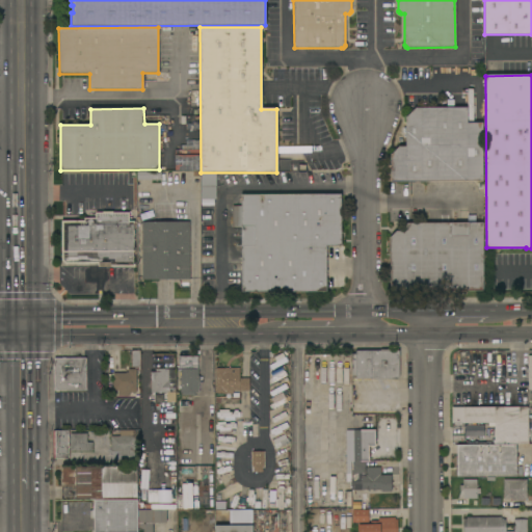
[(467,108),(467,123),(482,123),(482,181),(391,182),(391,155),(399,147),(405,147),(405,117),(415,108),(467,108)]
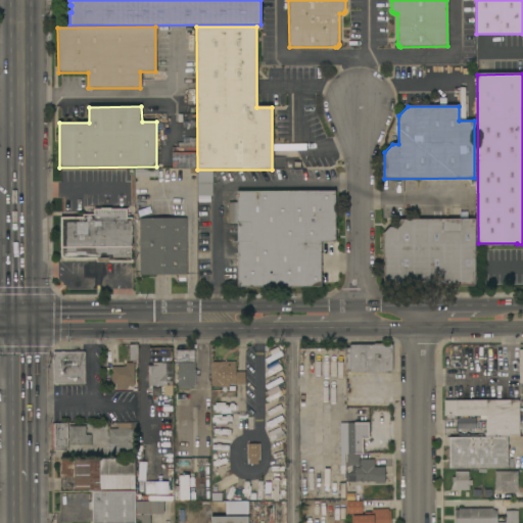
[(194,168),(169,168),(169,152),(194,152),(194,168)]
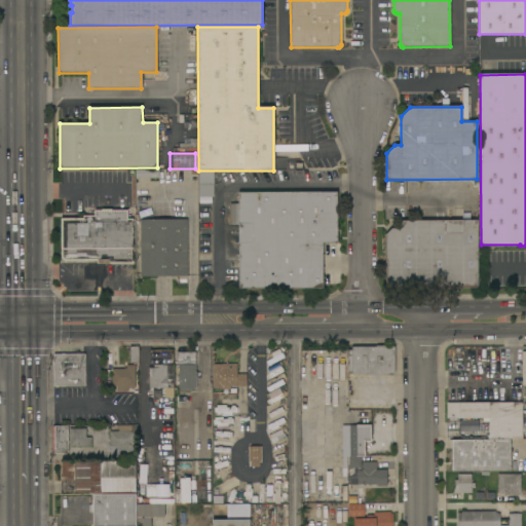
[(337,242),(323,242),(323,289),(238,289),(238,224),(229,224),(229,203),(238,203),(238,192),(337,192),(337,242)]
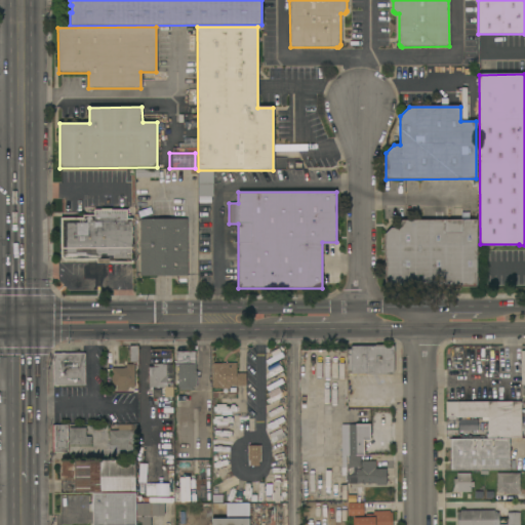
[(61,217),(83,217),(83,215),(88,215),(88,210),(94,210),(102,210),(102,209),(112,209),(127,209),(127,218),(132,218),(132,220),(131,220),(132,236),(132,247),(131,247),(131,261),(133,261),(133,264),(97,264),(97,260),(65,260),(61,256),(61,217)]
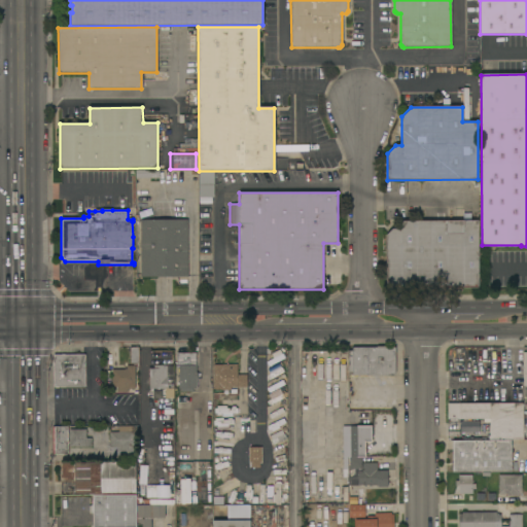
[(187,277),(140,277),(140,220),(187,219),(187,277)]
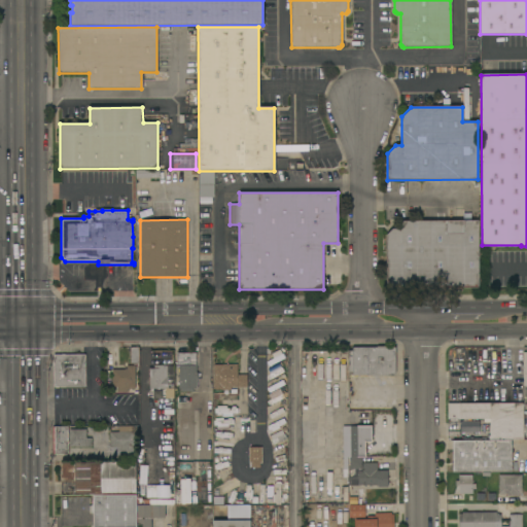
[(479,220),(479,288),(392,288),(386,282),(386,235),(392,229),(401,229),(400,221),(479,220)]
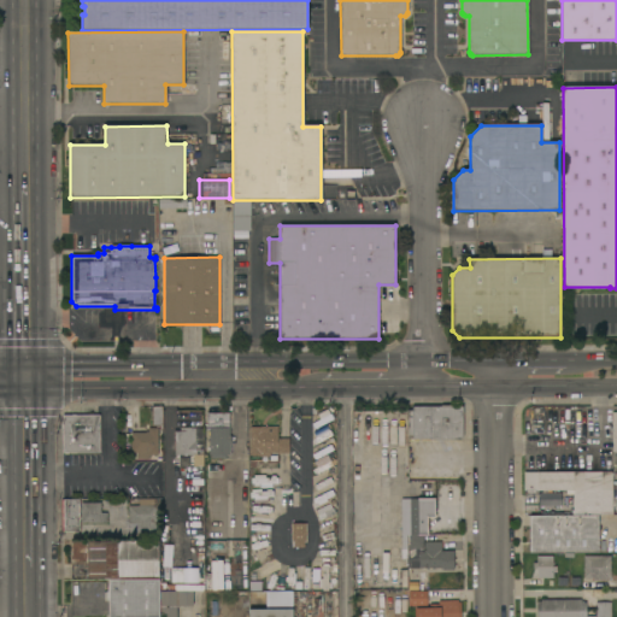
[(441,406),(441,405),(452,405),(452,406),(463,406),(463,440),(430,440),(430,439),(413,439),(407,439),(407,411),(412,411),(412,406),(441,406)]
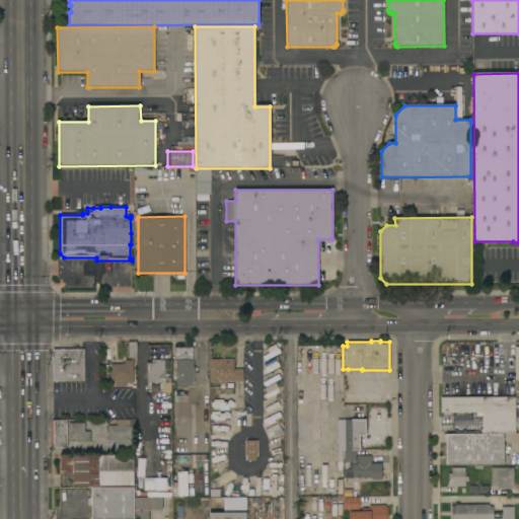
[(135,362),(135,359),(128,359),(128,343),(137,343),(137,362),(135,362)]
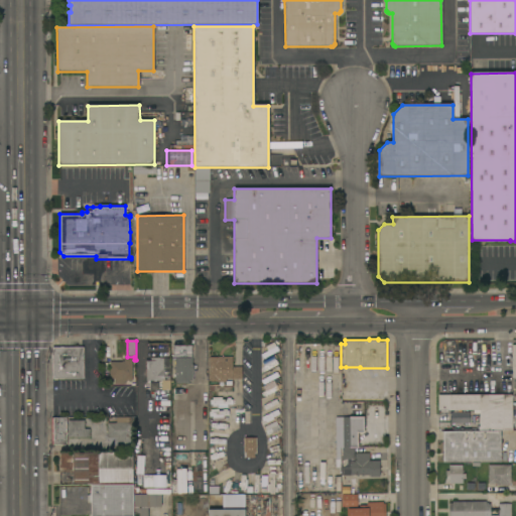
[(188,381),(188,383),(177,384),(177,381),(175,381),(174,358),(172,358),(172,346),(191,346),(191,358),(192,365),(194,365),(194,372),(192,372),(192,381),(188,381)]
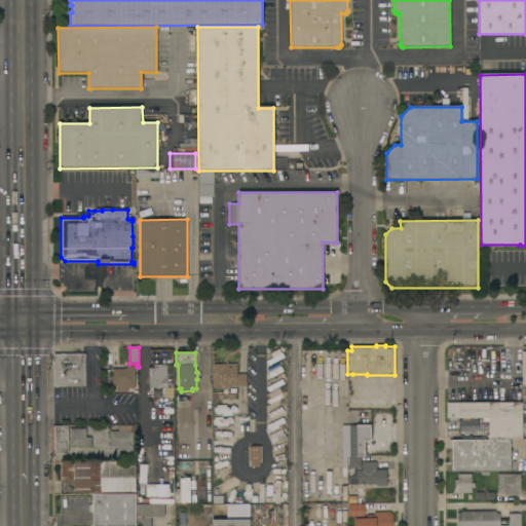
[(53,386),(53,354),(85,354),(85,386),(53,386)]
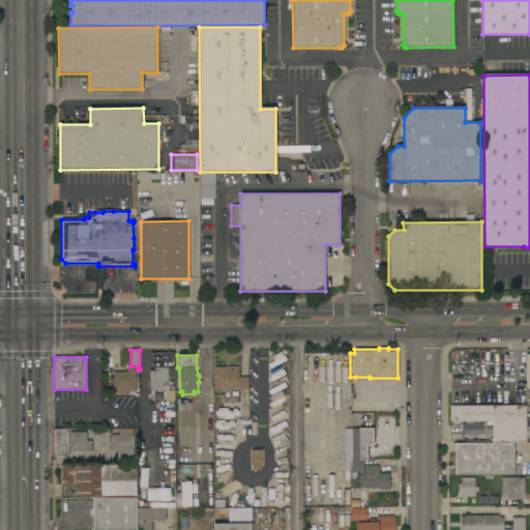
[(238,377),(248,377),(248,389),(232,389),(232,392),(223,392),(223,391),(215,391),(215,367),(238,366),(238,377)]
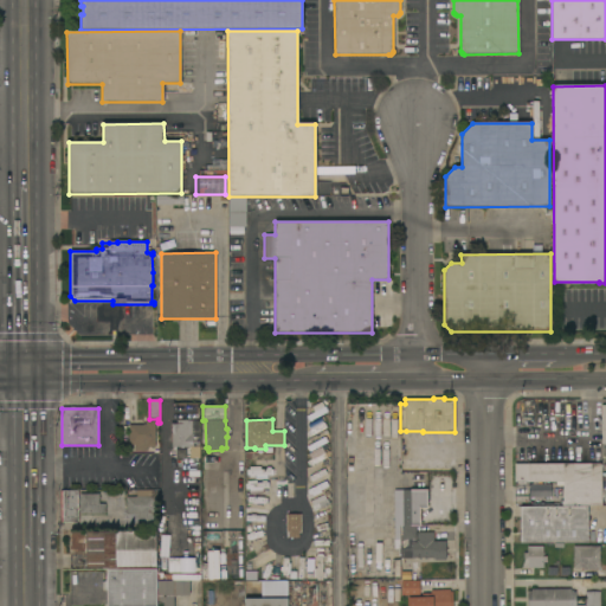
[(147,447),(147,451),(135,451),(135,445),(129,445),(129,425),(143,425),(143,424),(146,424),(146,420),(155,420),(155,447),(147,447)]
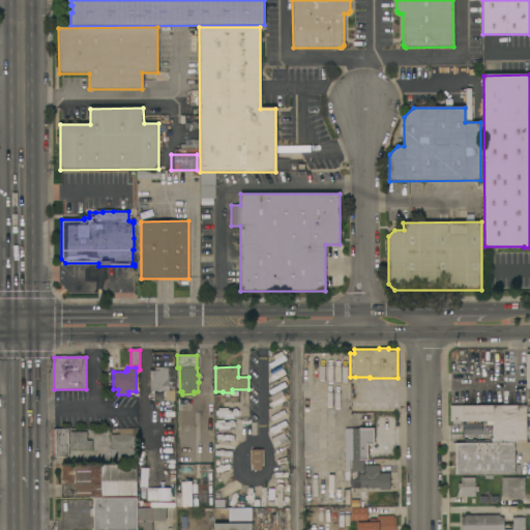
[(154,371),(154,367),(165,367),(174,367),(174,382),(169,382),(169,391),(150,391),(150,371),(154,371)]
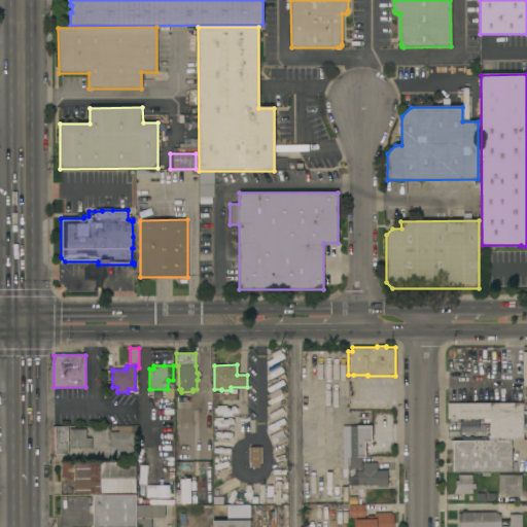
[(151,398),(164,398),(165,390),(151,389),(151,398)]
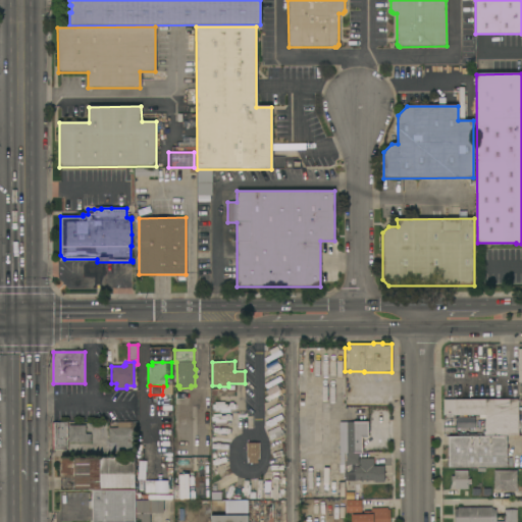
[(169,393),(170,405),(157,405),(156,393),(169,393)]
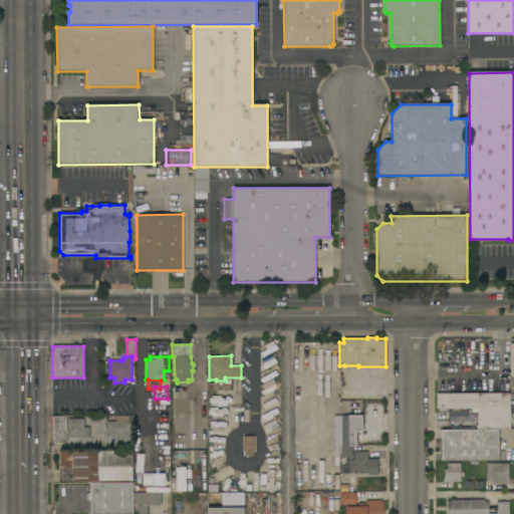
[(449,425),(448,425),(448,422),(447,422),(447,421),(448,421),(448,409),(437,409),(437,394),(510,394),(510,430),(499,430),(449,430),(449,425)]
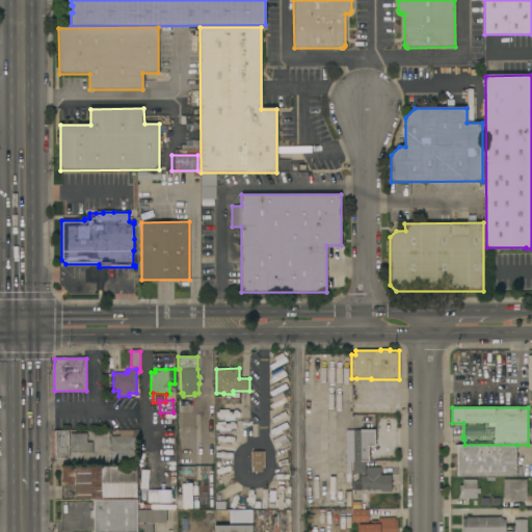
[(177,509),(174,509),(174,510),(166,510),(166,523),(162,523),(162,527),(157,527),(157,523),(154,523),(154,525),(153,525),(153,531),(138,531),(138,499),(138,467),(138,432),(151,432),(151,425),(160,425),(160,432),(173,432),(173,488),(177,488),(177,495),(177,509)]
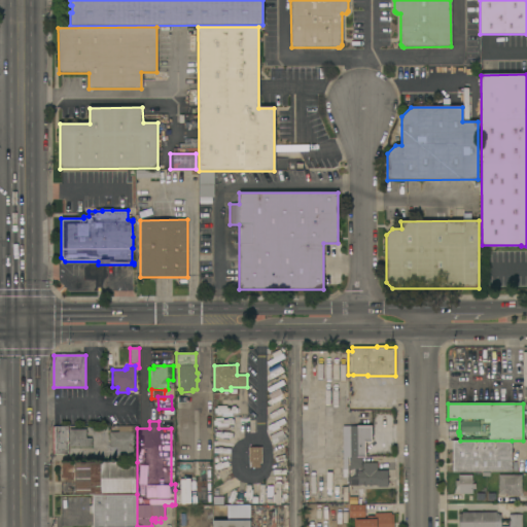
[(375,457),(365,457),(365,463),(377,463),(377,470),(387,470),(388,487),(378,487),(369,487),(369,486),(358,486),(358,485),(348,485),(348,477),(349,477),(349,470),(346,470),(346,457),(346,443),(345,443),(345,427),(349,427),(349,426),(364,426),(364,425),(372,425),(372,426),(375,426),(375,457)]
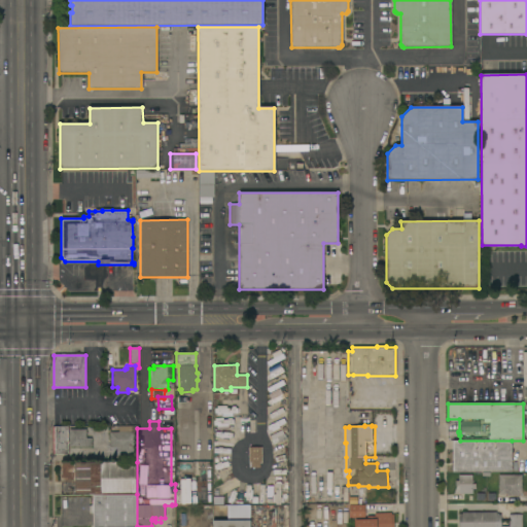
[(118,432),(118,426),(134,426),(134,458),(120,458),(120,447),(109,447),(109,432),(118,432)]
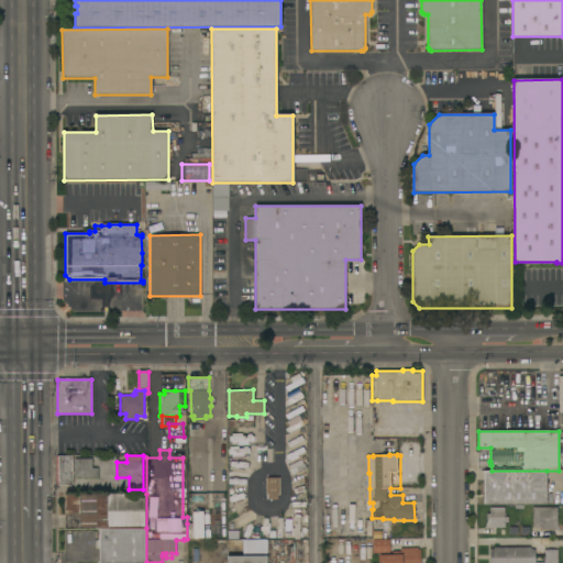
[(73,485),(56,485),(56,456),(73,456),(73,485)]
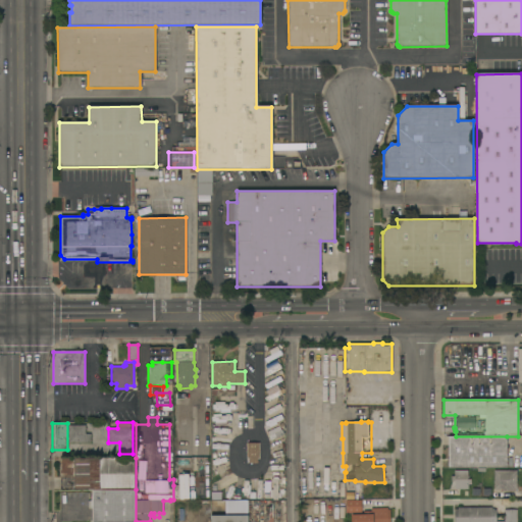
[(68,425),(86,425),(86,434),(91,434),(91,442),(68,442),(68,425)]
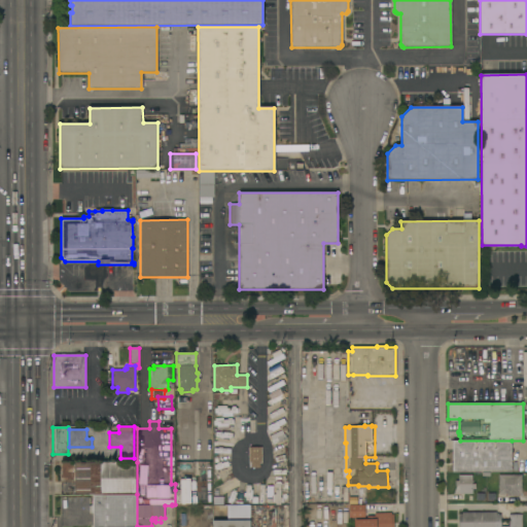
[(512,441),(512,471),(453,472),(453,441),(460,441),(512,441)]
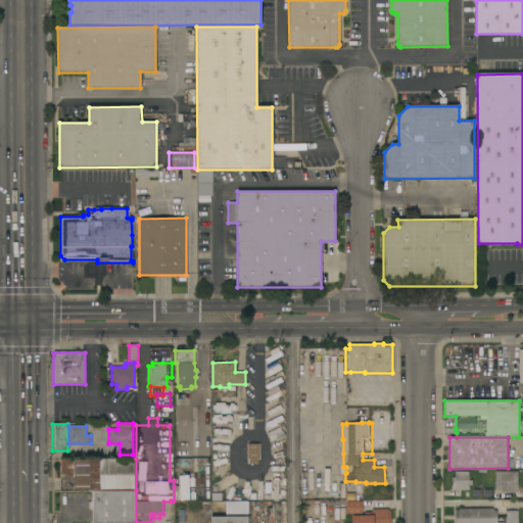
[(259,460),(258,460),(258,464),(249,464),(247,464),(247,459),(246,443),(259,443),(259,460)]
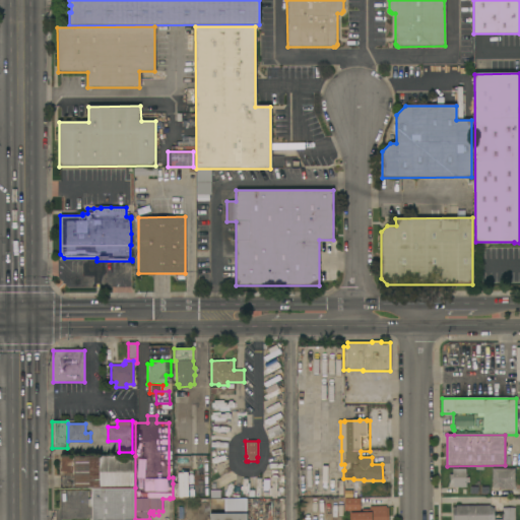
[(74,488),(74,475),(60,475),(60,457),(100,457),(100,456),(135,456),(135,488),(91,488),(74,488)]
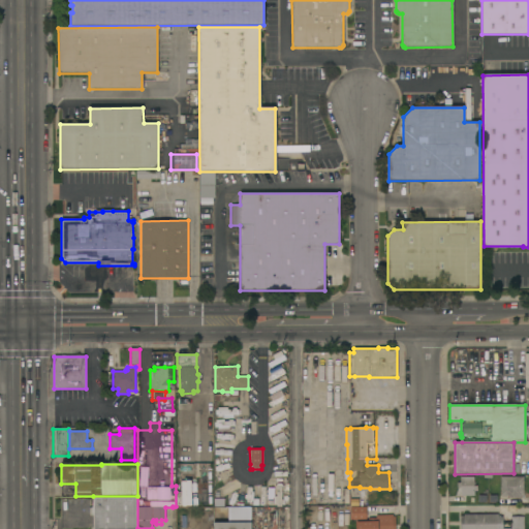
[(460,496),(461,488),(457,488),(457,483),(461,483),(461,476),(474,477),(474,486),(477,486),(477,491),(474,491),(474,496),(460,496)]
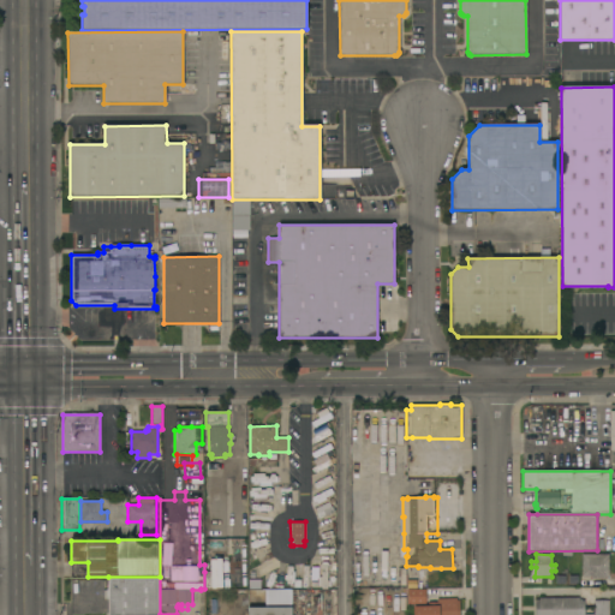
[(609,577),(605,577),(605,579),(591,578),(591,577),(581,577),(581,555),(609,555),(609,577)]
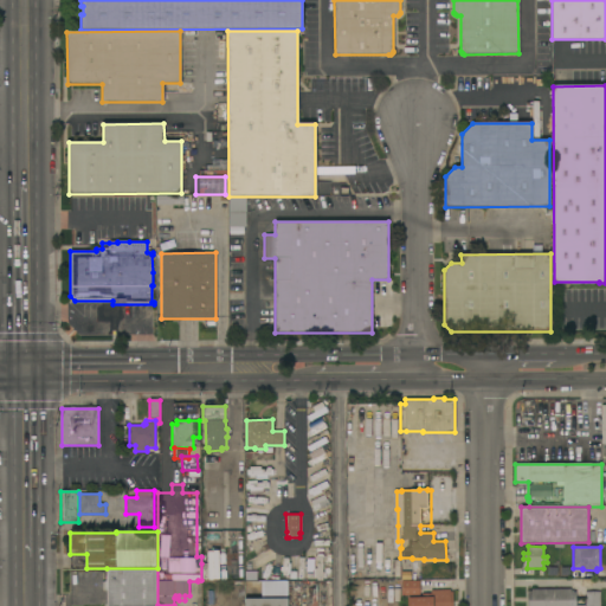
[(207,563),(213,563),(213,580),(201,580),(201,563),(207,563)]
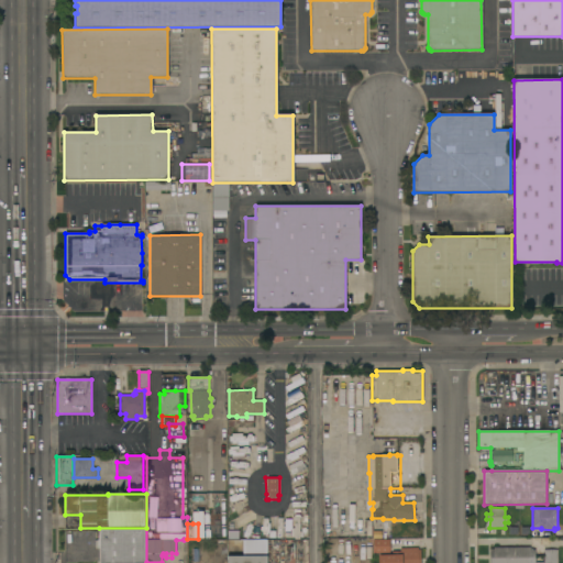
[(99,562),(99,528),(146,528),(146,562),(99,562)]
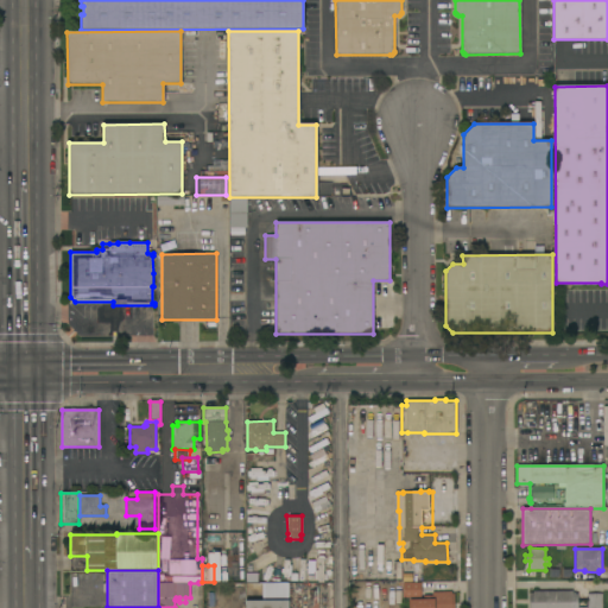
[(264,599),(283,600),(283,584),(264,583),(264,599)]
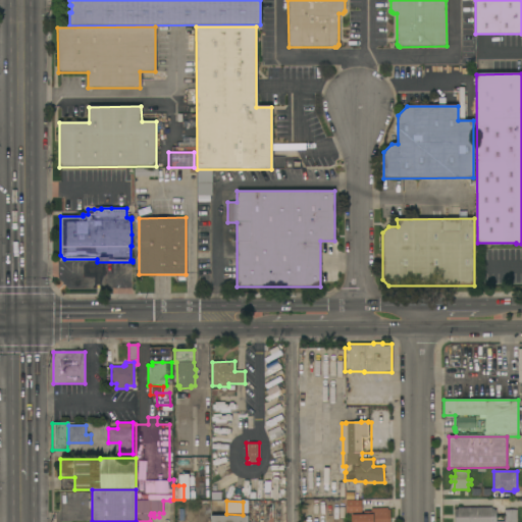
[(361,513),(346,513),(346,501),(361,501),(361,513)]
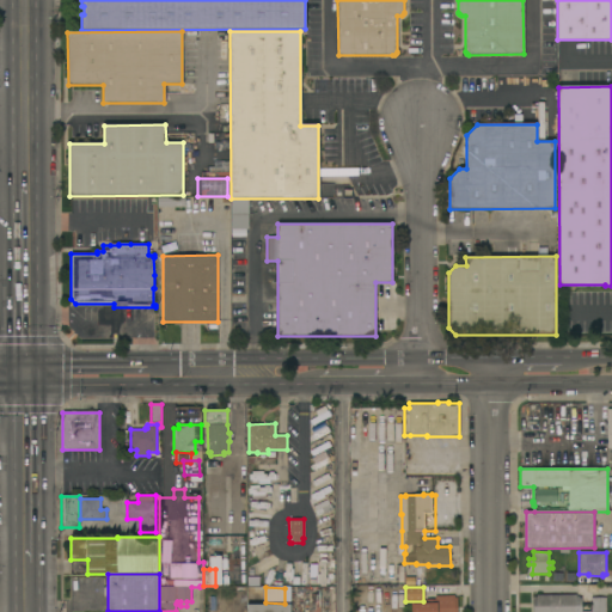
[(576,598),(582,598),(582,611),(577,611),(533,611),(533,597),(537,597),(537,595),(576,595),(576,598)]
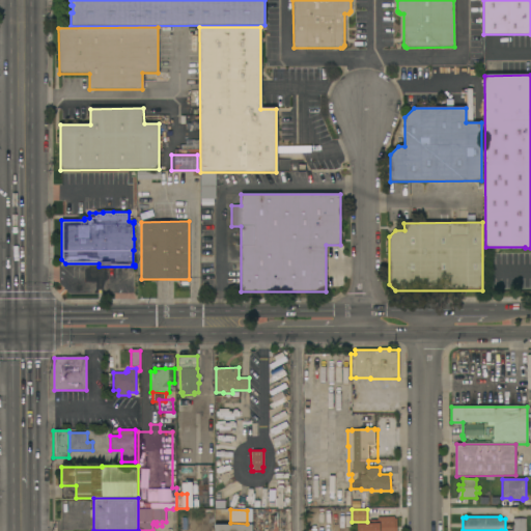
[(357,530),(357,524),(378,524),(378,518),(394,518),(394,519),(396,519),(396,530),(357,530)]
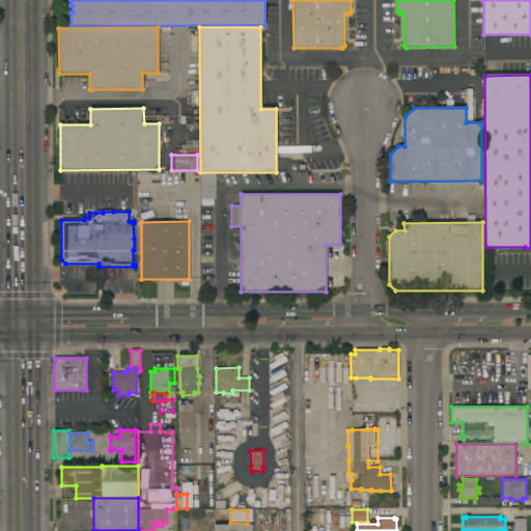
[(513,530),(513,519),(514,519),(514,518),(524,518),(524,519),(526,519),(526,530),(513,530)]
